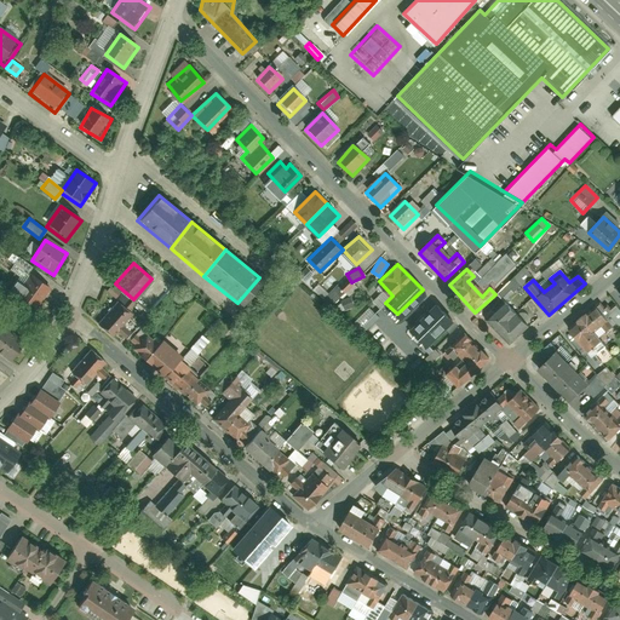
[(50,287),(34,277),(22,297),(39,306),(50,287)]
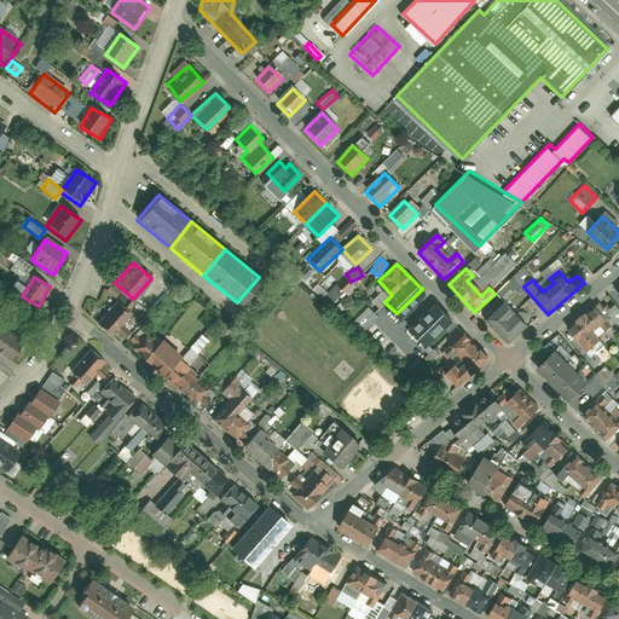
[(348,279),(340,289),(335,284),(324,296),(333,305),(345,291),(348,295),(357,287),(348,279)]
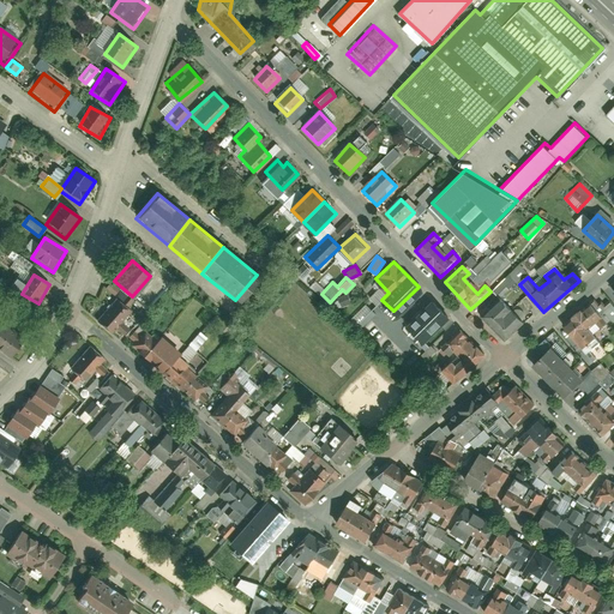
[(420,323),(437,306),(425,294),(408,309),(420,323)]
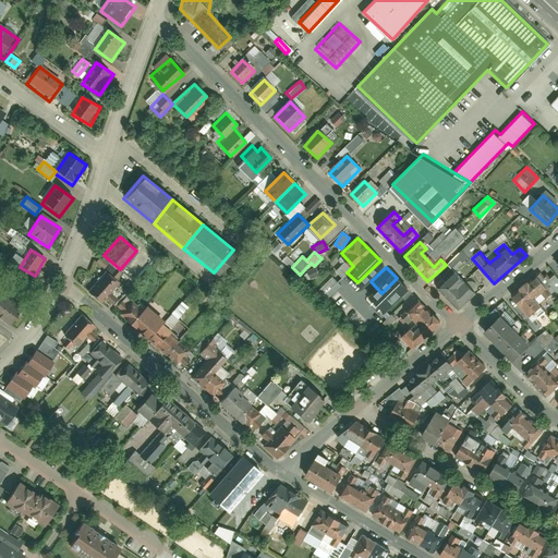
[(105,270),(88,290),(102,302),(106,298),(112,303),(118,296),(112,292),(119,283),(105,270)]
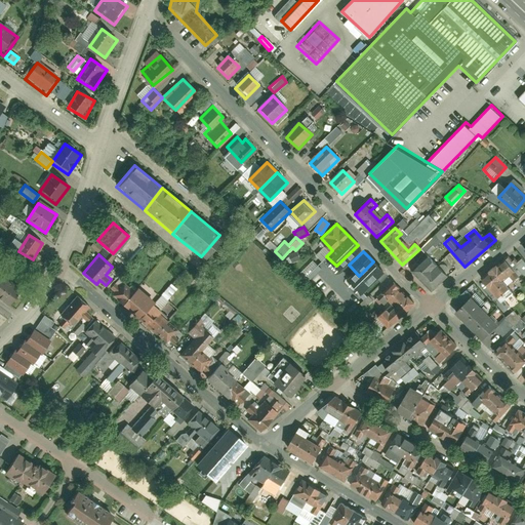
[(437,267),(428,257),(413,273),(422,282),(437,267)]
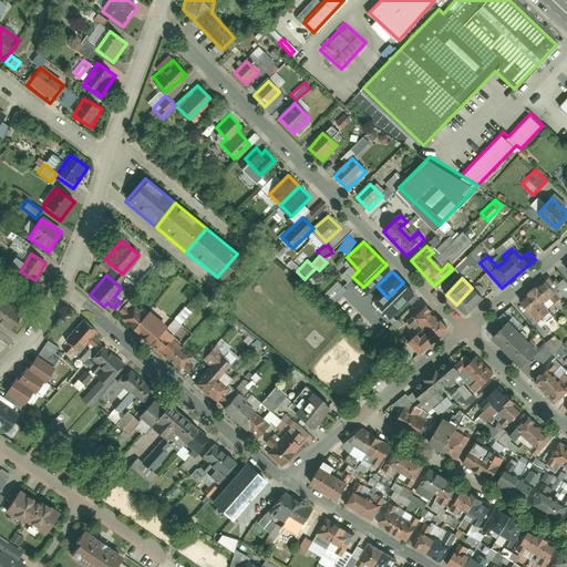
[(337,280),(323,295),(333,303),(347,289),(337,280)]
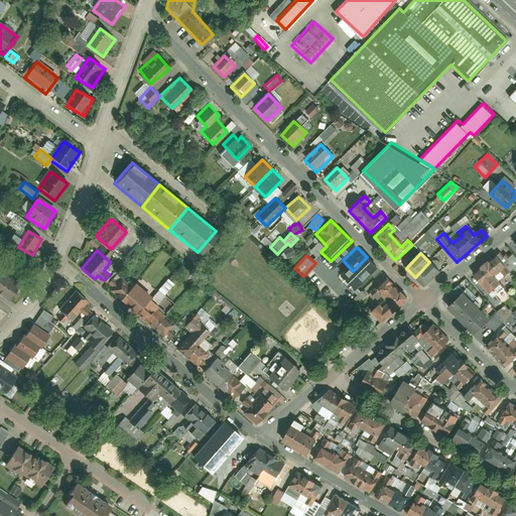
[(496,256),(473,275),(493,297),(505,286),(496,275),(505,267),(496,256)]
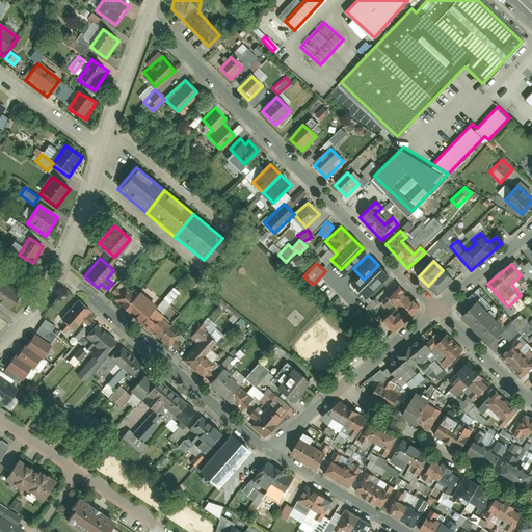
[(374,290),(389,276),(378,265),(364,280),(374,290)]
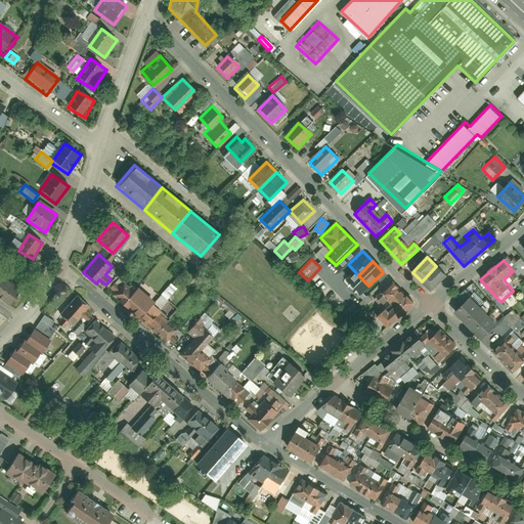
[(446,275),(436,266),(422,281),(432,291),(446,275)]
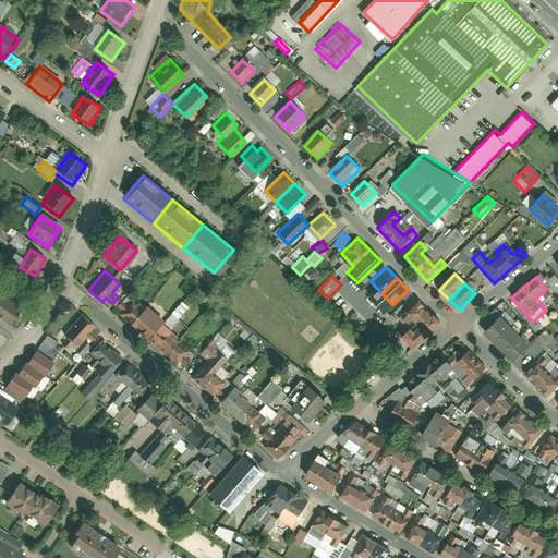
[(412,344),(438,319),(416,296),(404,308),(397,316),(405,326),(400,331),(412,344)]
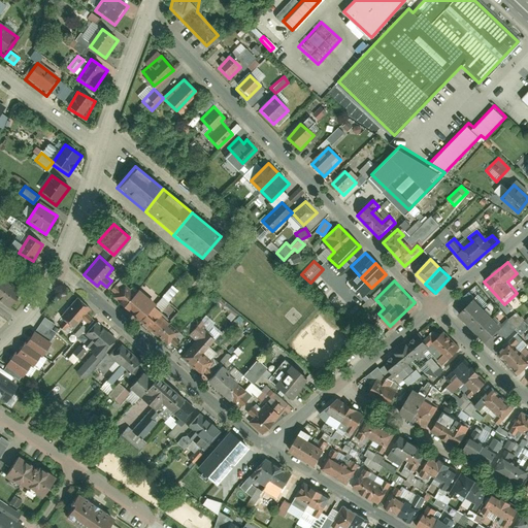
[(125,283),(112,296),(171,349),(184,334),(167,320),(176,308),(169,301),(161,294),(156,300),(136,283),(131,289),(125,283)]
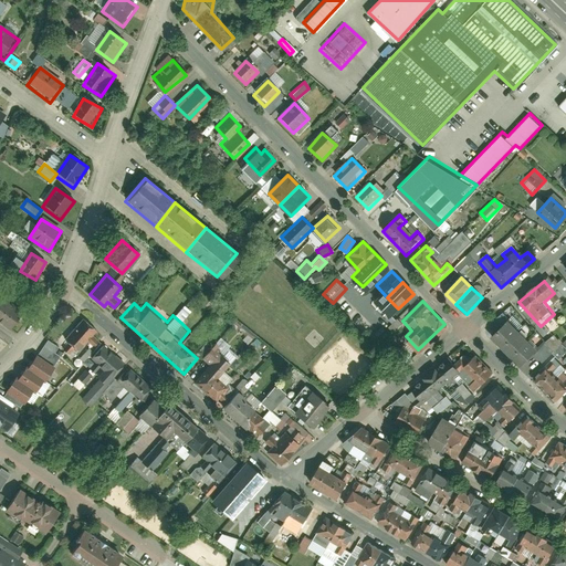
[(24,314),(7,304),(0,315),(0,325),(12,333),(24,314)]
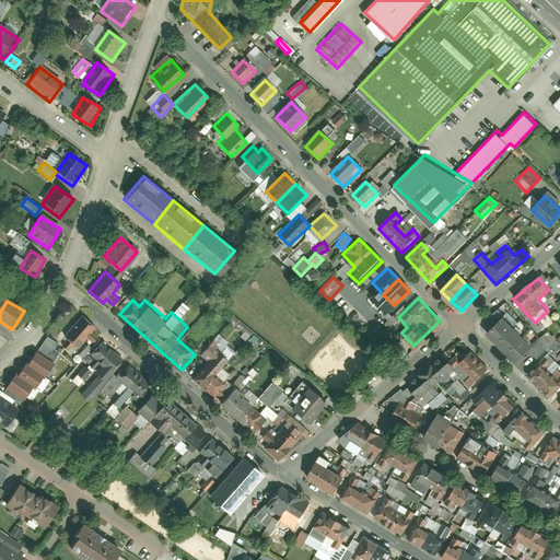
[(496,308),(500,315),(510,308),(506,302),(496,308)]
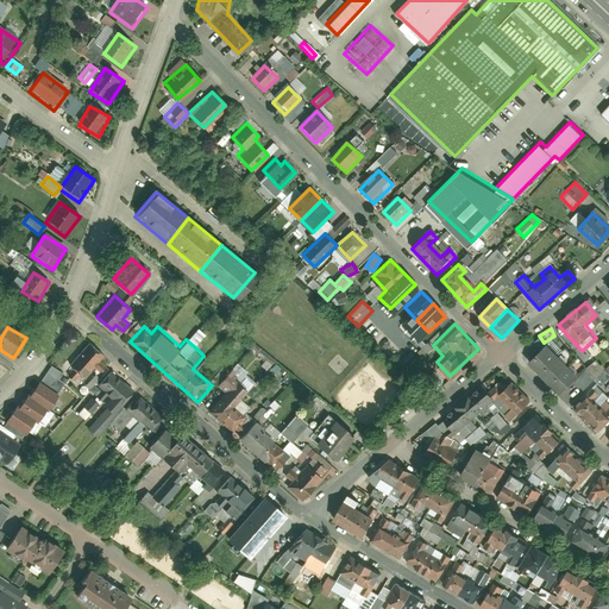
[(100,359),(104,356),(89,343),(70,362),(83,375),(92,368),(98,372),(106,365),(100,359)]
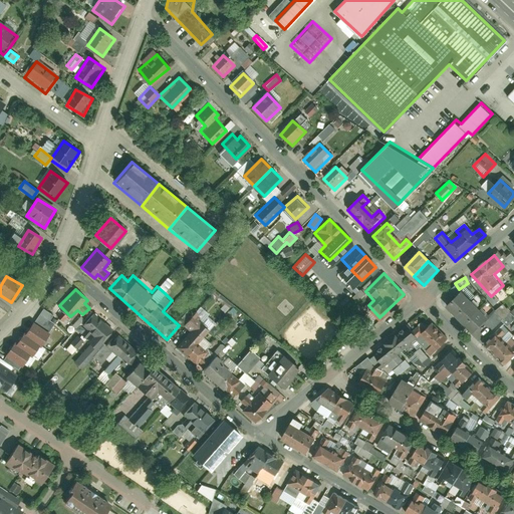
[(460,290),(445,304),(454,313),(469,299),(460,290)]
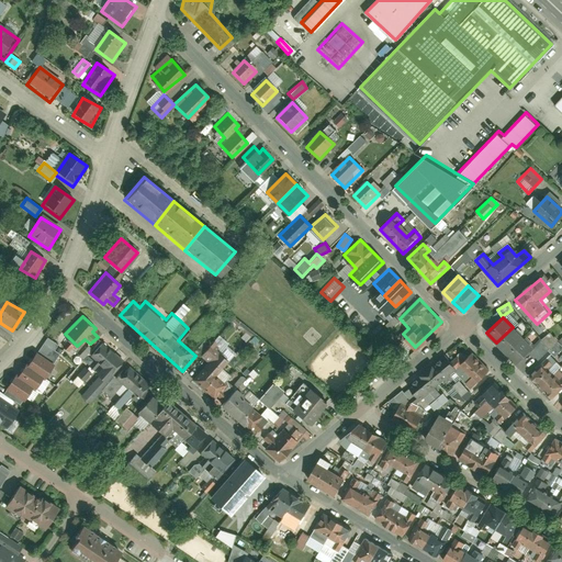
[(513,327),(496,343),(505,352),(521,337),(513,327)]
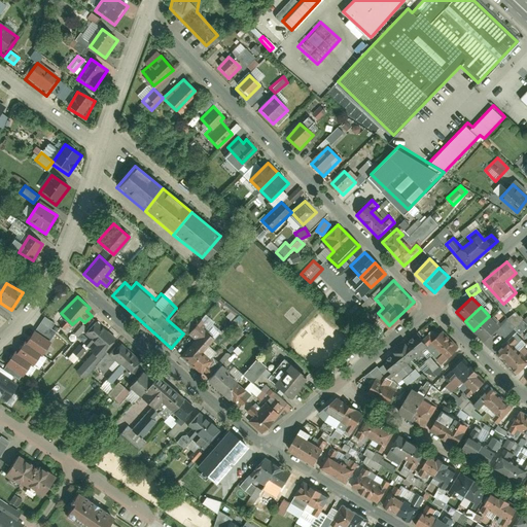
[(504,338),(522,318),(514,310),(495,330),(504,338)]
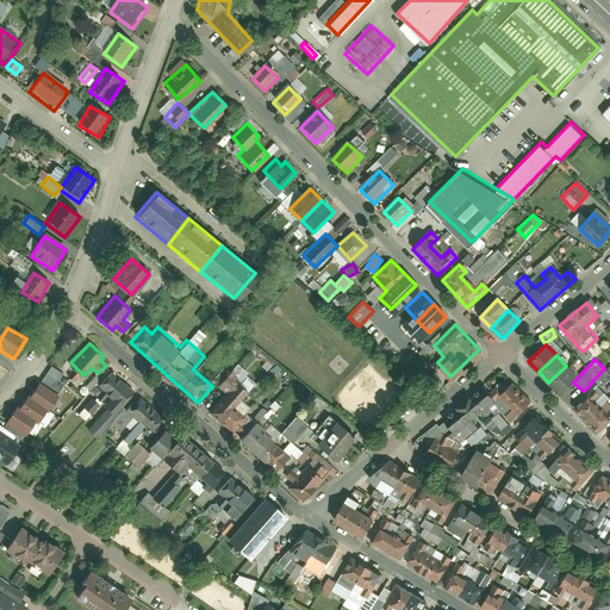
[(566,366),(548,383),(559,393),(577,375),(566,366)]
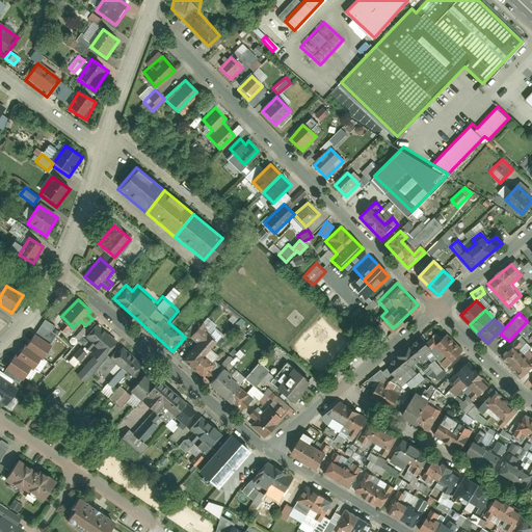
[(99,358),(116,338),(98,321),(86,335),(96,343),(89,350),(99,358)]
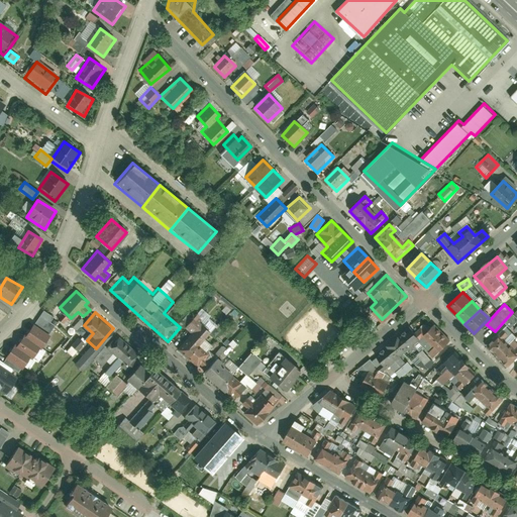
[(485,344),(508,367),(516,357),(516,343),(512,339),(515,335),(504,324),(485,344)]
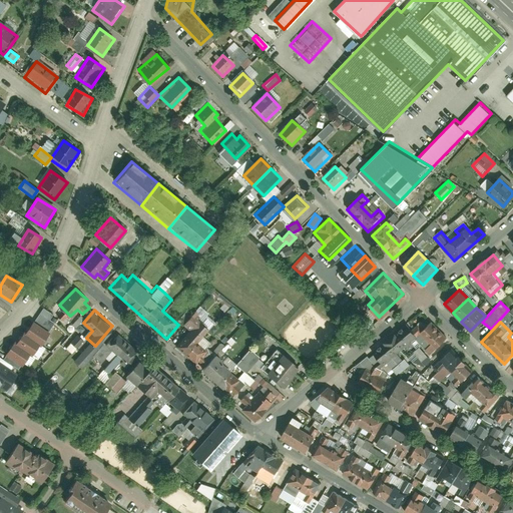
[(427,342),(439,330),(431,323),(423,331),(418,326),(415,328),(422,336),(425,340),(420,344),(424,349),(429,344),(427,342)]
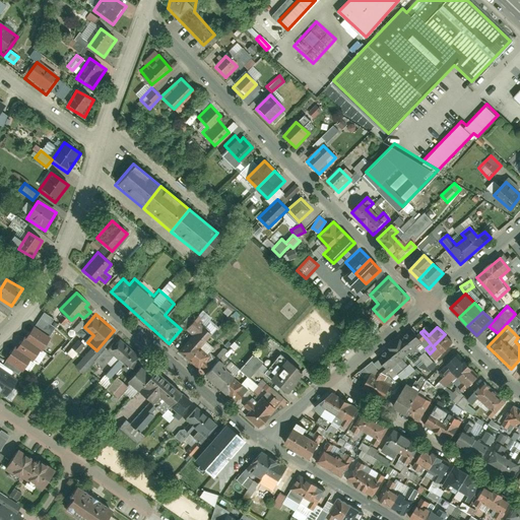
[(14,346),(6,360),(22,370),(30,359),(39,365),(46,352),(41,349),(49,338),(34,328),(25,338),(24,337),(16,348),(14,346)]
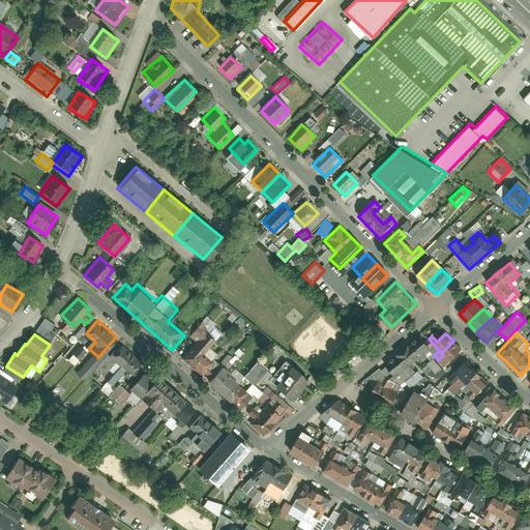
[(425,342),(420,335),(411,343),(421,355),(423,353),(432,346),(434,349),(436,347),(429,339),(425,342)]
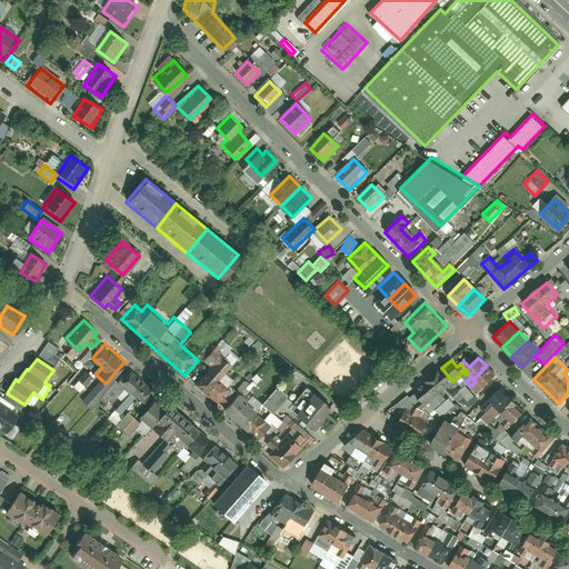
[(215,361),(195,383),(217,405),(219,402),(230,390),(217,378),(225,370),(215,361)]
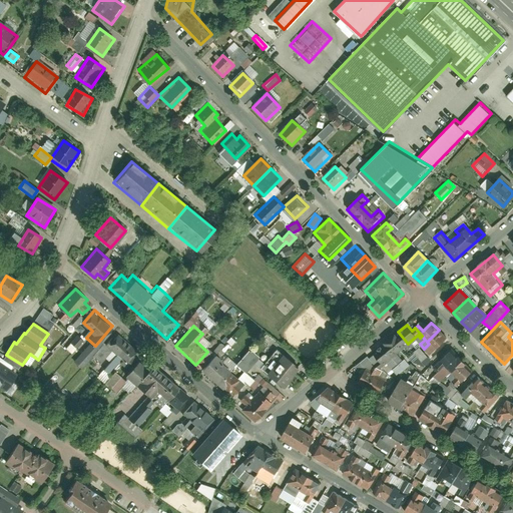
[(429,355),(446,338),(439,330),(427,342),(429,344),(430,345),(425,350),(429,355)]
